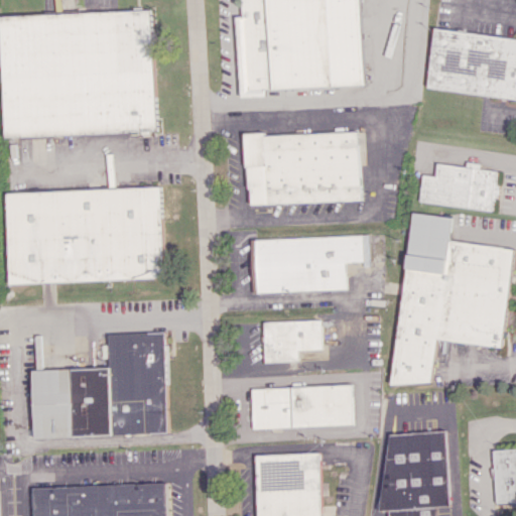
[(365,85),(361,0),(242,0),(243,16),(236,16),(239,97),(261,96),(261,89),(365,85)]
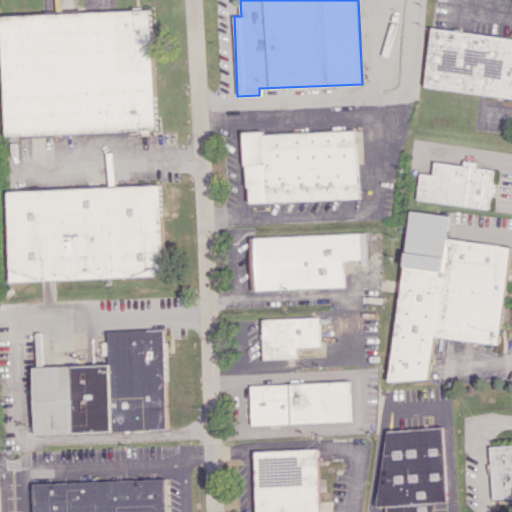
[(0,33),(4,135),(154,130),(149,10),(0,15),(0,33)]
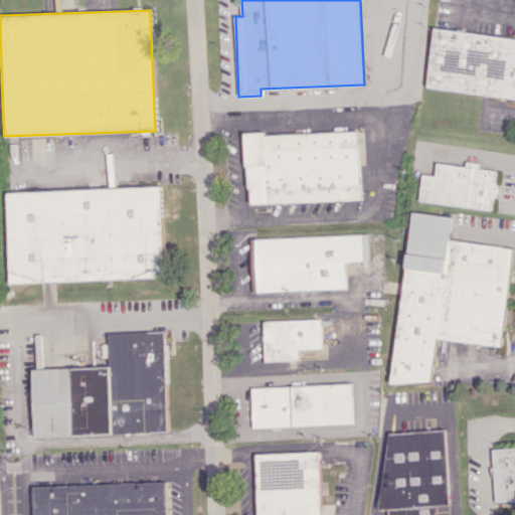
[(514,97),(427,86),(436,28),(514,38),(514,97)]
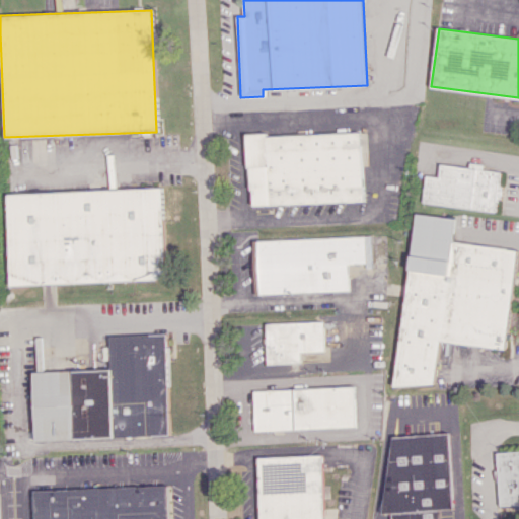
[(247,205),(362,201),(359,132),(245,136),(247,205)]
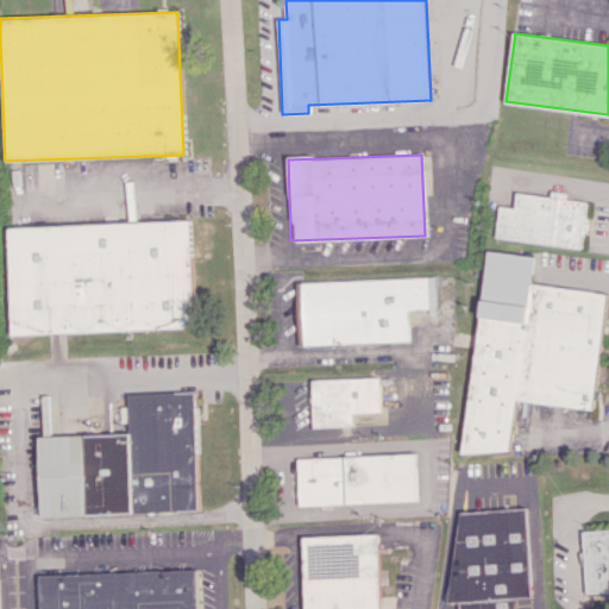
[(495,238),(579,248),(585,200),(515,193),(514,207),(498,206),(495,238)]
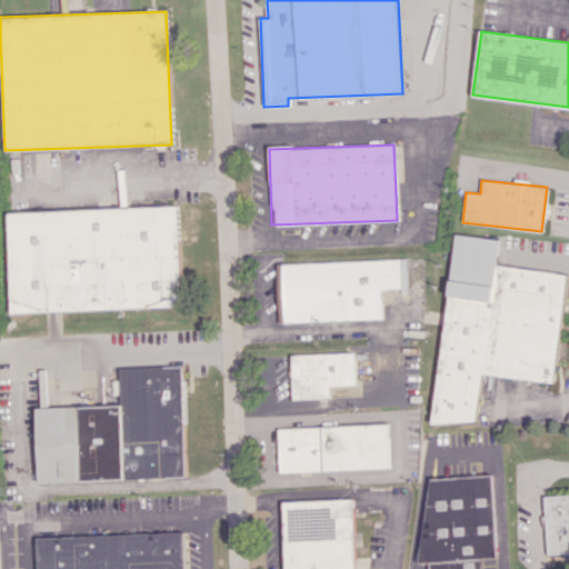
[(11,312),(178,306),(175,206),(8,211),(11,312)]
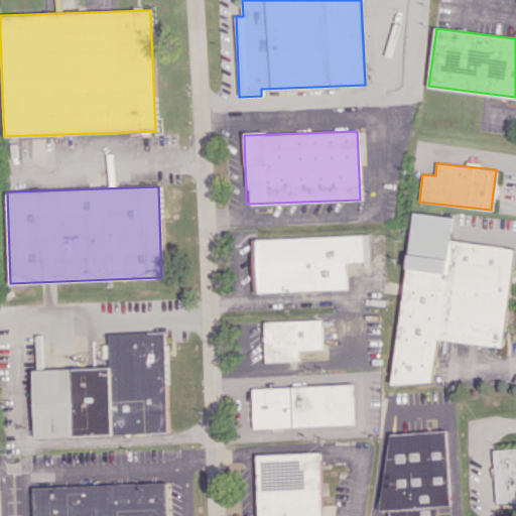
[(512,248),(448,241),(452,217),(410,213),(392,381),(430,385),(435,339),(502,346),(512,248)]
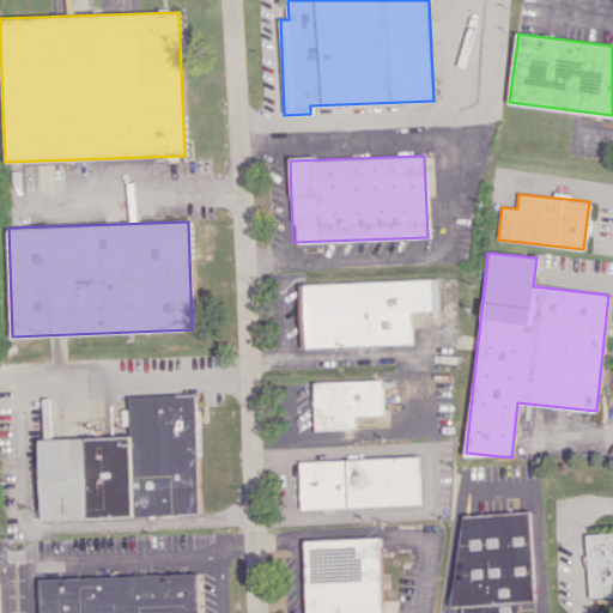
[(297,347),(408,344),(407,313),(436,311),(435,279),(295,284),(297,347)]
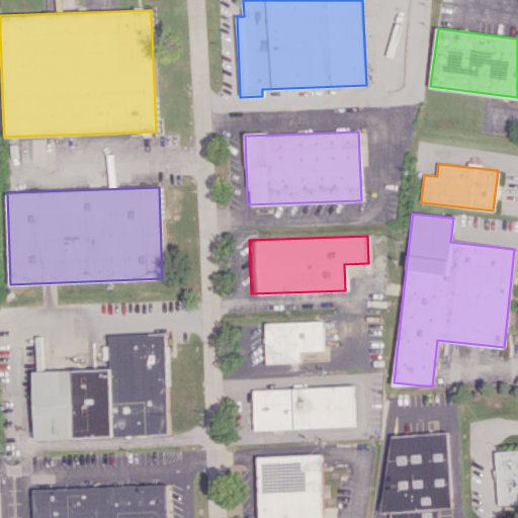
[(321,321),(263,323),(264,363),(297,362),(297,351),(321,351),(321,321)]
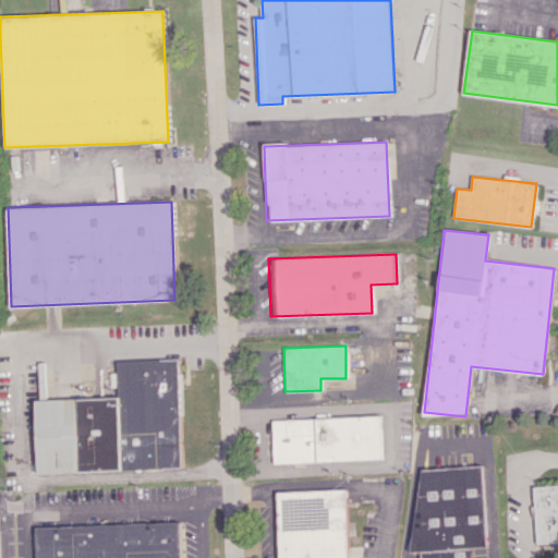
[(38,473),(181,468),(178,359),(118,361),(119,397),(105,398),(104,397),(36,400),(38,473)]
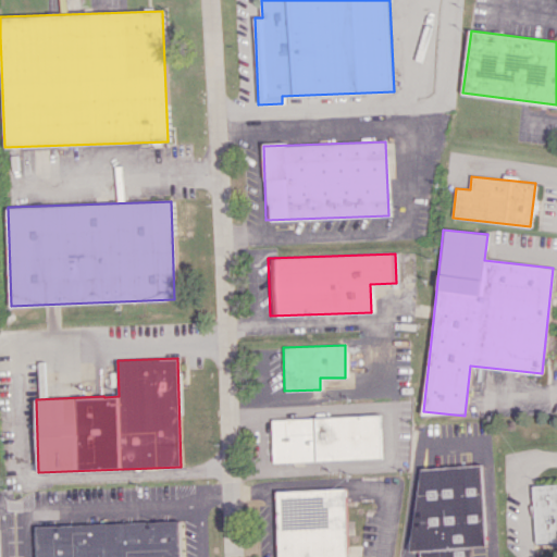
[(272,462),(380,458),(378,415),(271,419),(272,462)]
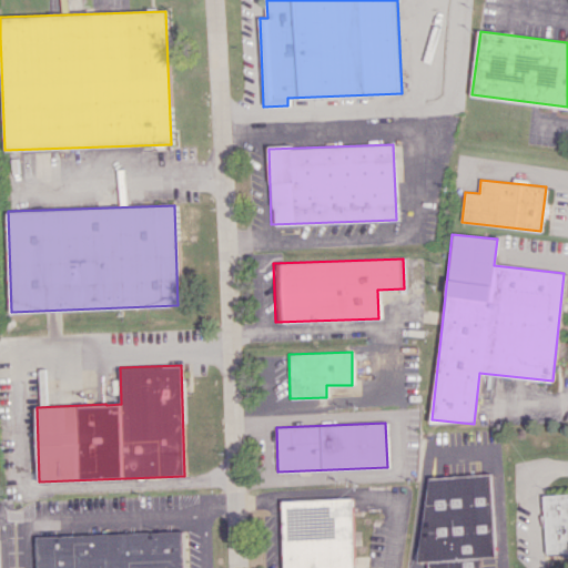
[(490,474),(421,477),(425,563),(428,561),(427,567),(479,567),(479,558),(494,557),(490,474)]
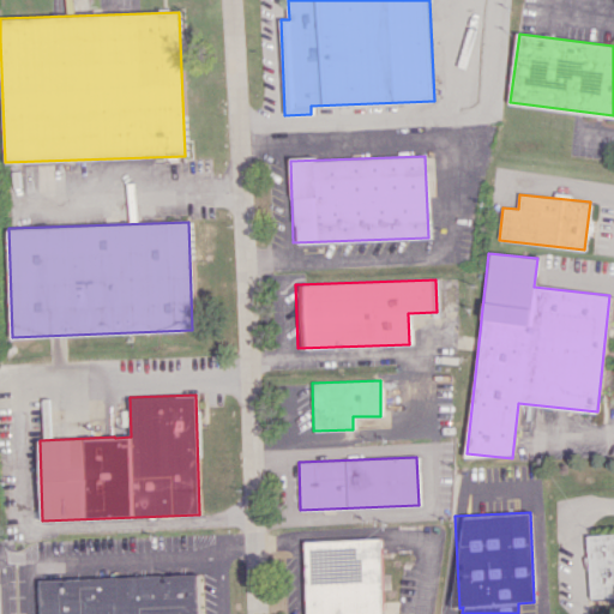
[(613,533),(587,535),(589,600),(613,597),(613,533)]
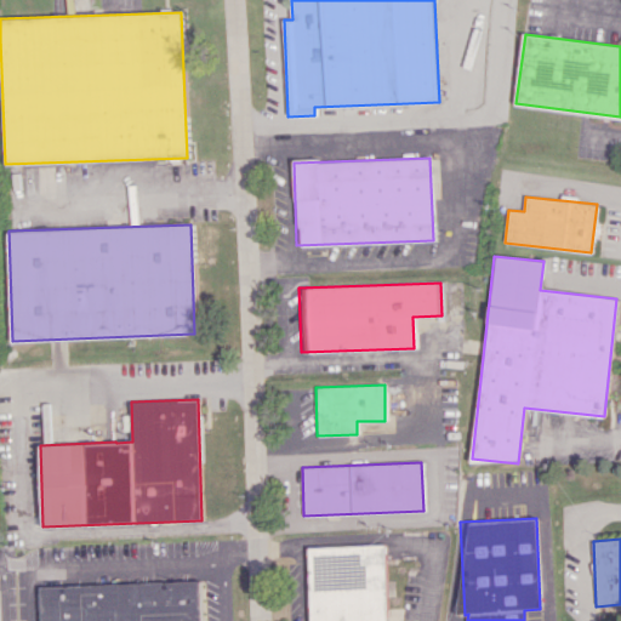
[(308,620),(306,545),(383,541),(386,620),(308,620)]
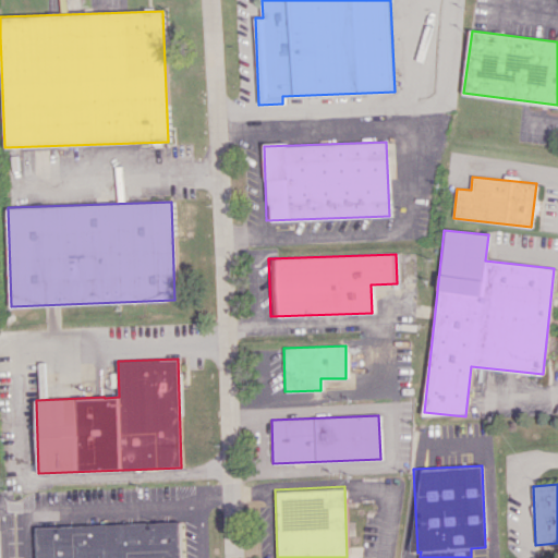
[(37,526),(37,557),(181,557),(180,522),(37,526)]
